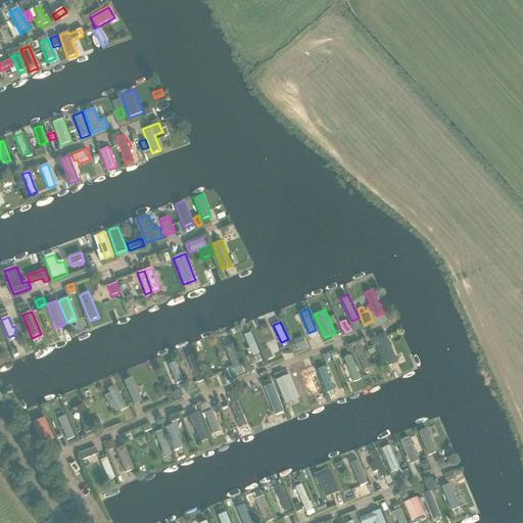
[(251,351),(253,355),(260,351),(251,331),(245,334),(250,347),(247,348),(249,352),(251,351)]
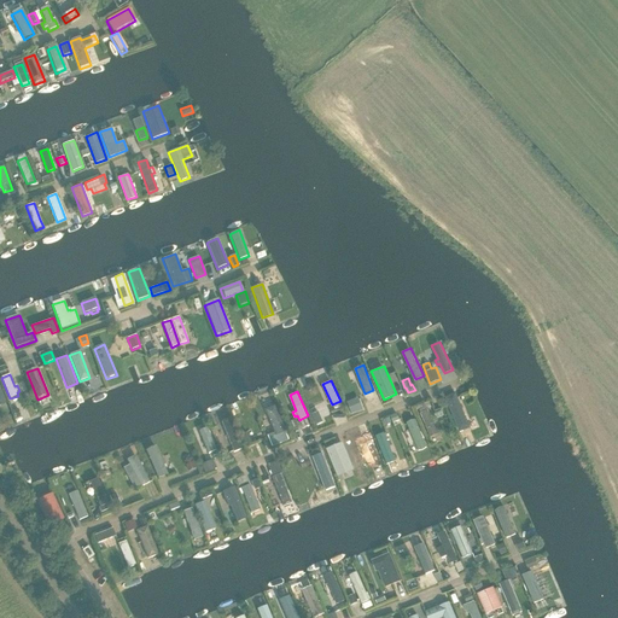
[(444,396),(460,431),(472,426),(470,420),(476,418),(473,413),(467,415),(458,391),(444,396)]
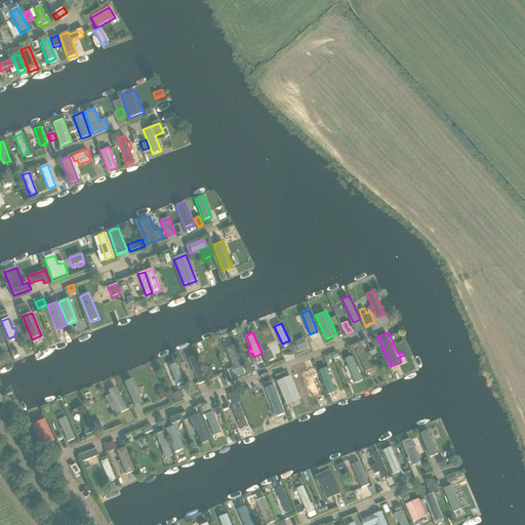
[(309,348),(305,337),(294,341),(298,352),(309,348)]
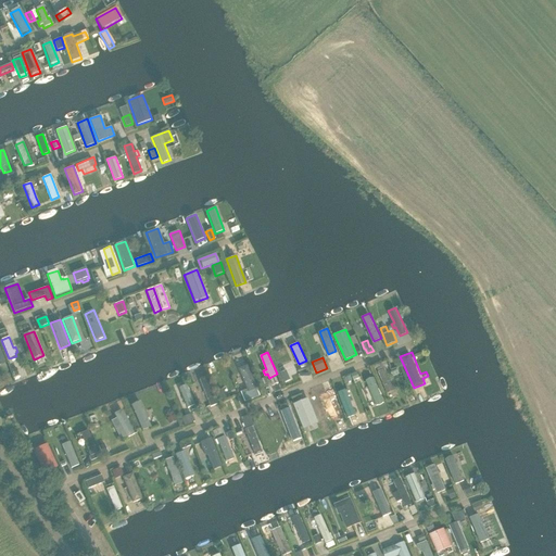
[(394,390),(386,368),(384,368),(382,362),(376,365),(388,392),(394,390)]
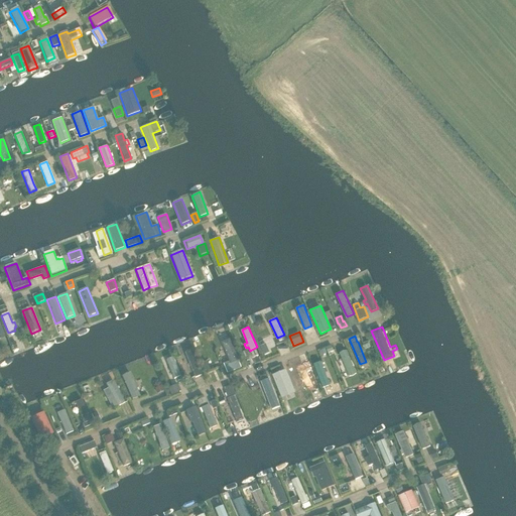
[(240,360),(231,338),(222,341),(230,361),(224,363),(228,372),(242,367),(239,360),(240,360)]
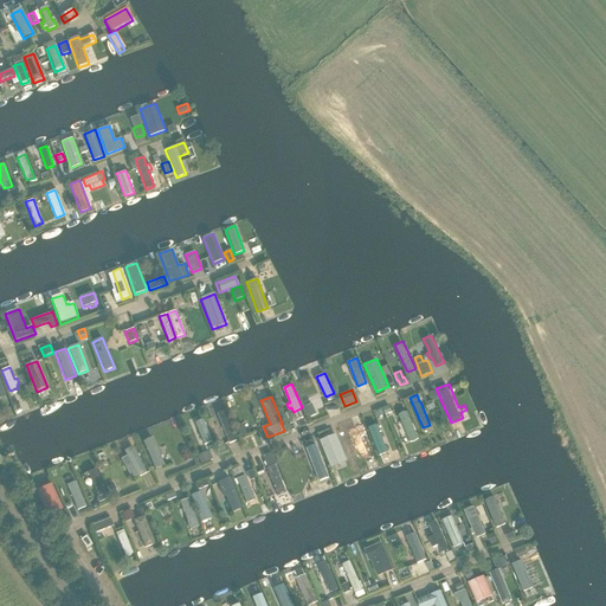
[(317,413),(313,403),(307,406),(310,416),(317,413)]
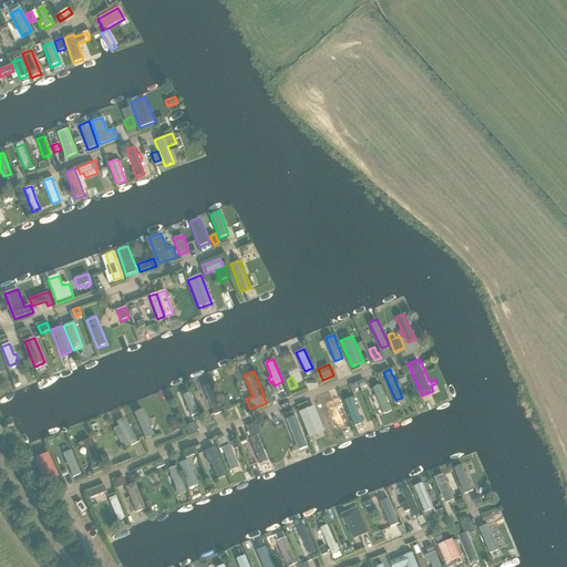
[(222,412),(210,382),(203,385),(215,414),(222,412)]
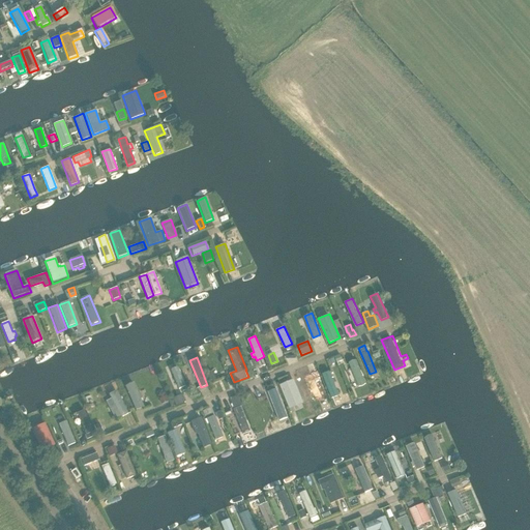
[(257,365),(254,359),(247,361),(251,367),(257,365)]
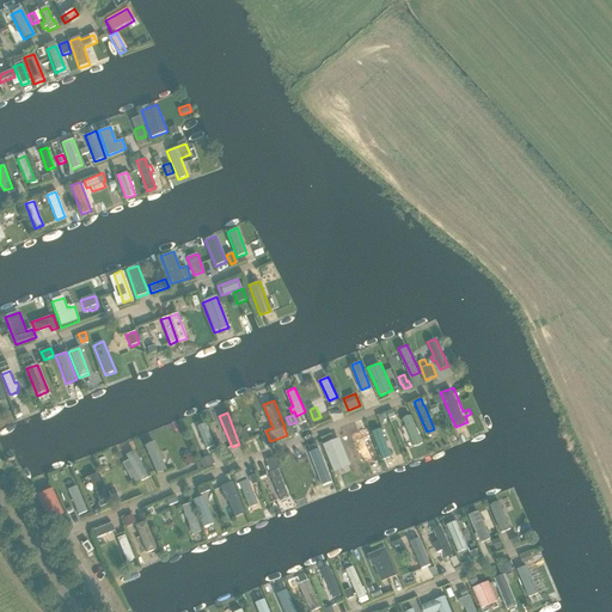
[(423,441),(411,415),(403,418),(415,445),(423,441)]
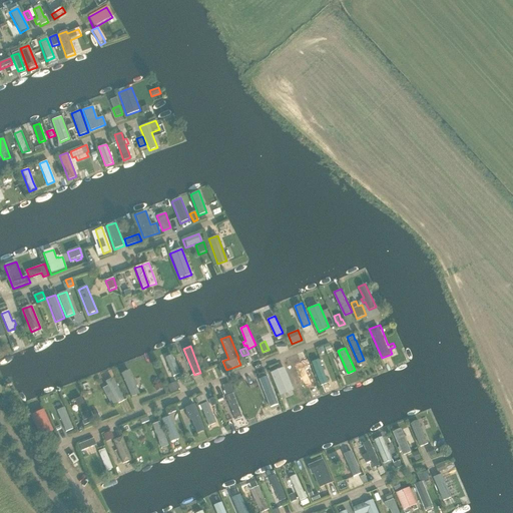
[(179,373),(172,354),(165,357),(173,376),(179,373)]
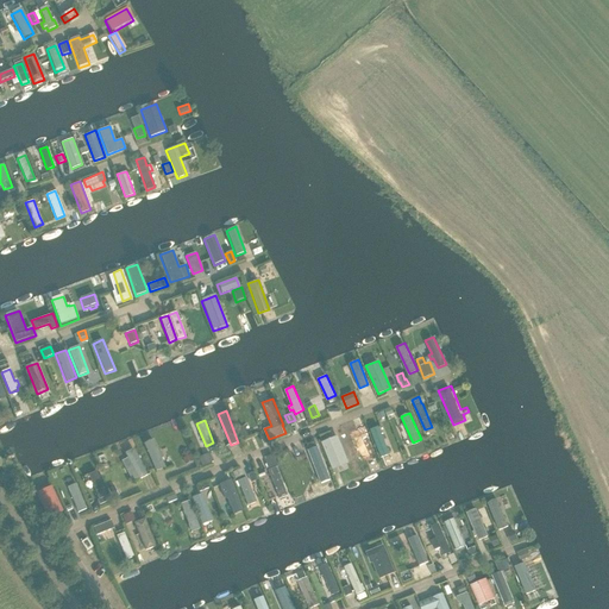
[(250,435),(245,424),(238,427),(243,438),(250,435)]
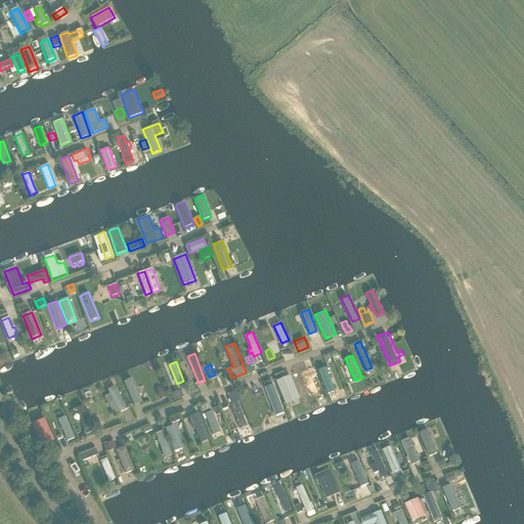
[(323,390),(315,365),(308,368),(316,392),(323,390)]
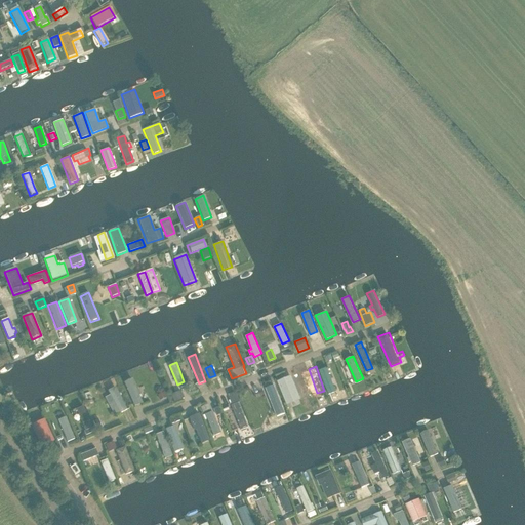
[(336,391),(327,366),(320,369),(329,394),(336,391)]
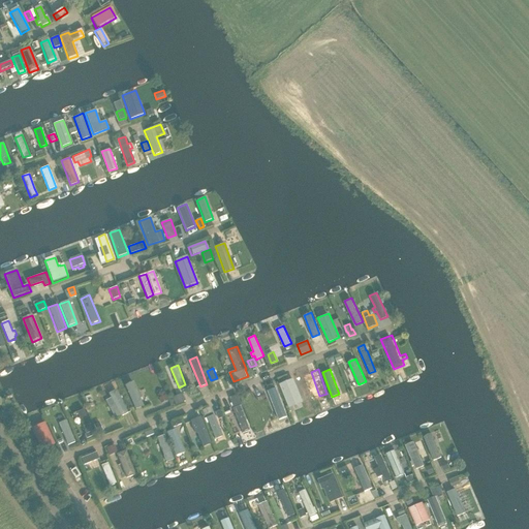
[(311,379),(308,373),(300,376),(302,382),(311,379)]
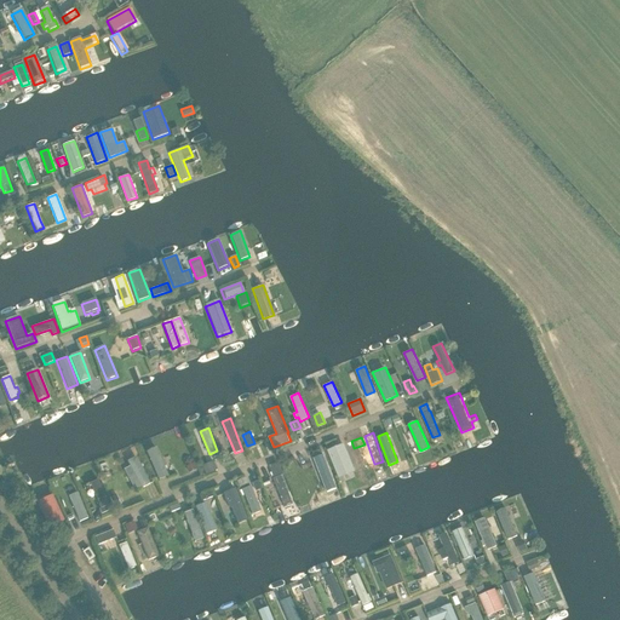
[(356,471),(345,442),(327,449),(339,478),(356,471)]
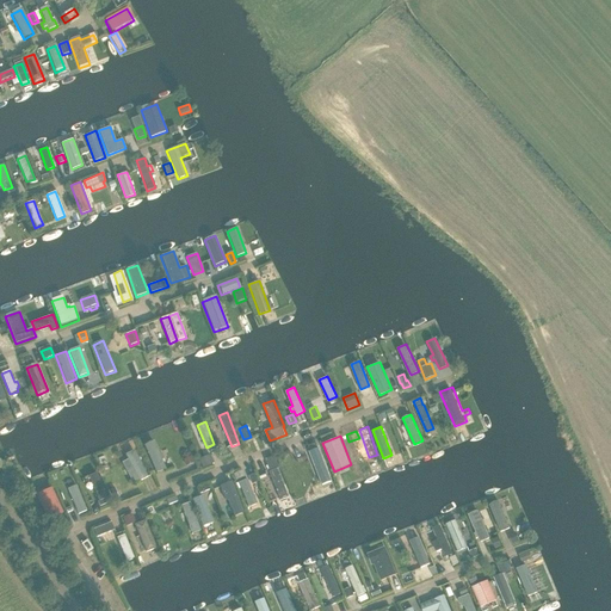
[(154,439),(143,444),(155,471),(166,467),(162,460),(164,458),(161,452),(160,454),(154,439)]
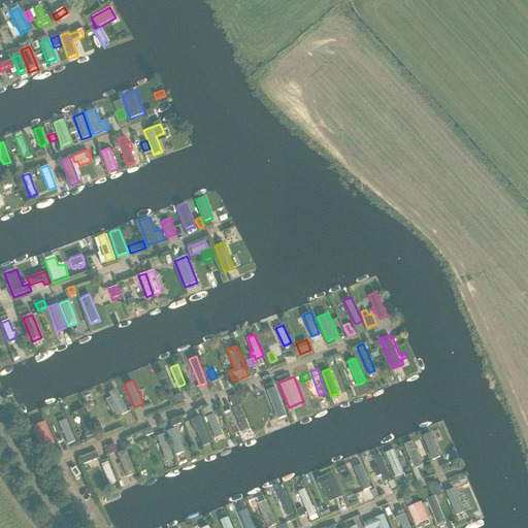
[(287,416),(273,382),(266,385),(268,389),(267,389),(278,419),(287,416)]
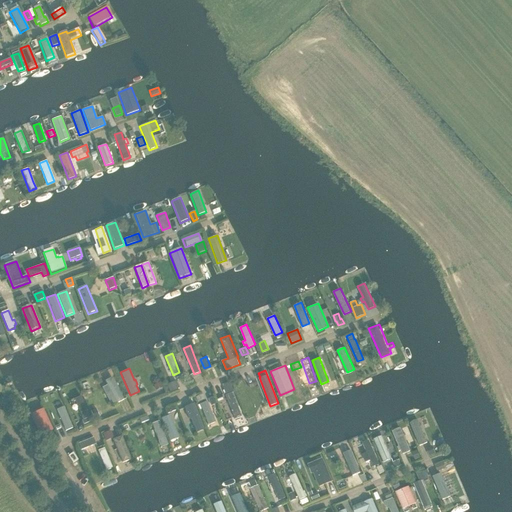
[(124,398),(112,376),(105,380),(107,384),(102,387),(110,402),(116,401),(117,402),(124,398)]
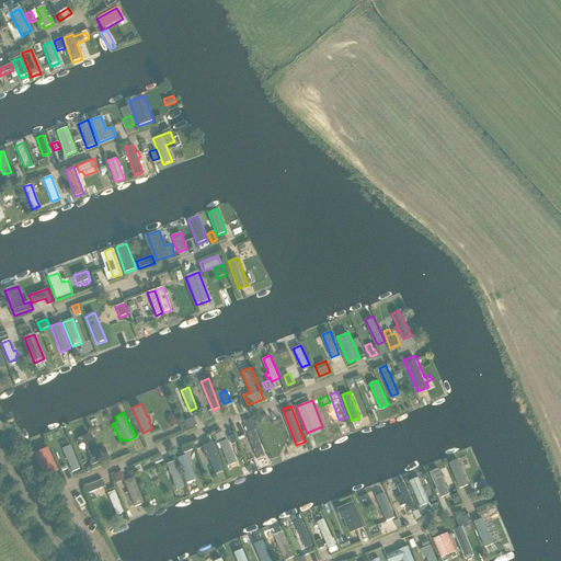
[(213,420),(209,412),(203,414),(206,422),(213,420)]
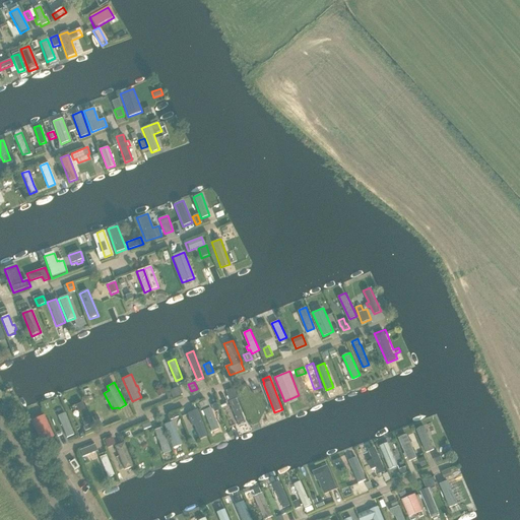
[(166,394),(163,385),(154,387),(158,396),(166,394)]
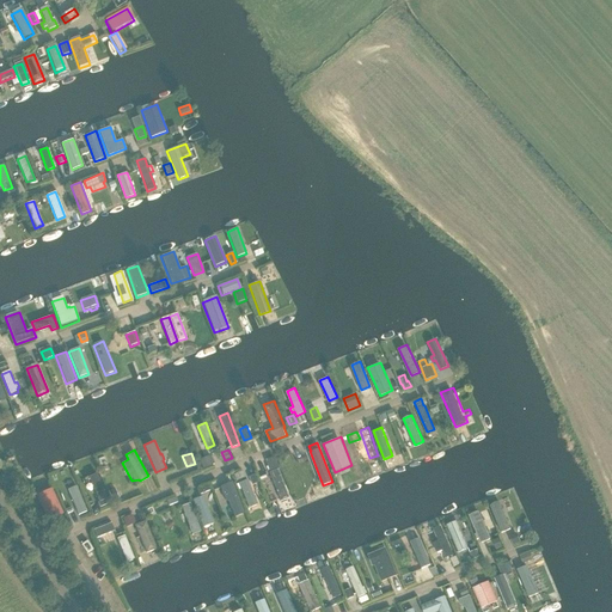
[(215,464),(210,454),(199,459),(203,469),(215,464)]
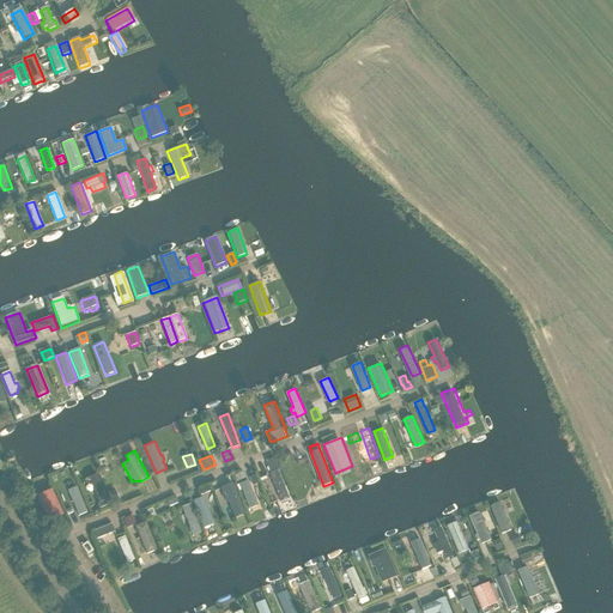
[(291,498),(279,469),(280,468),(275,456),(267,460),(272,472),(271,472),(281,502),(291,498)]
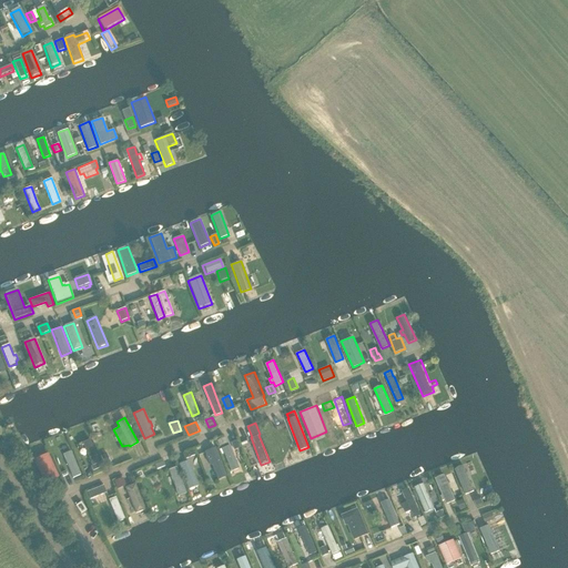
[(103,437),(101,430),(94,433),(97,439),(103,437)]
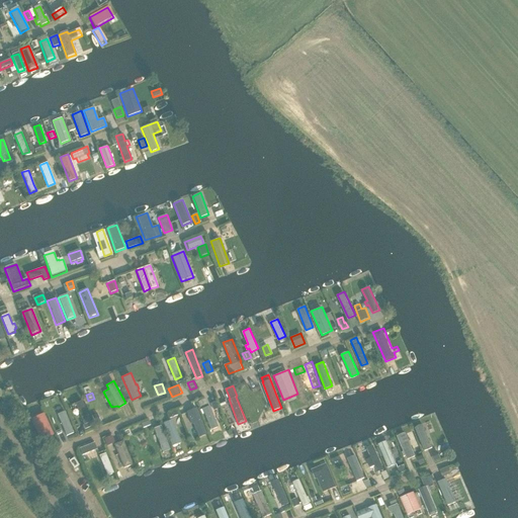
[(207,404),(204,398),(197,401),(200,407),(207,404)]
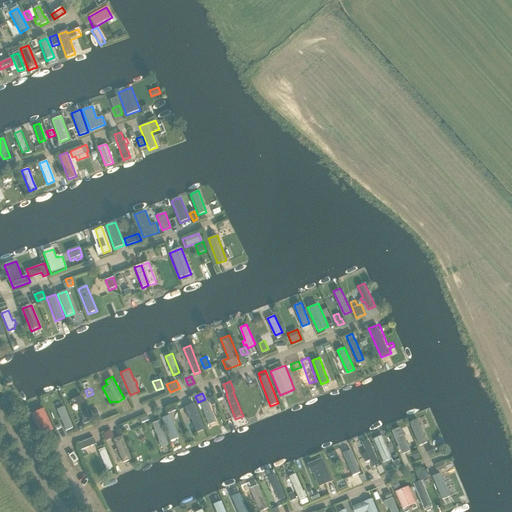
[(92,420),(81,395),(74,398),(75,400),(71,402),(74,410),(79,408),(83,419),(82,419),(83,424),(92,420)]
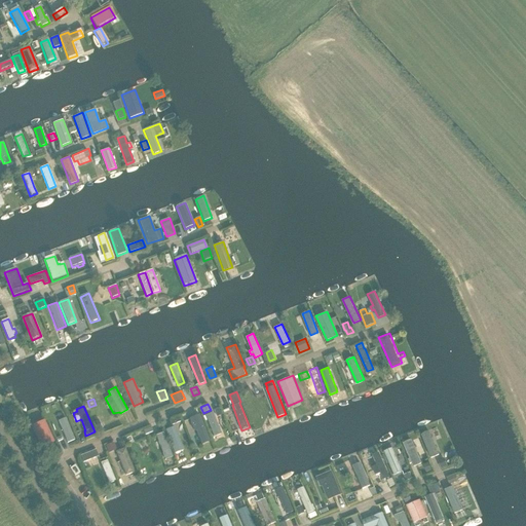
[(222,414),(220,407),(214,409),(217,416),(222,414)]
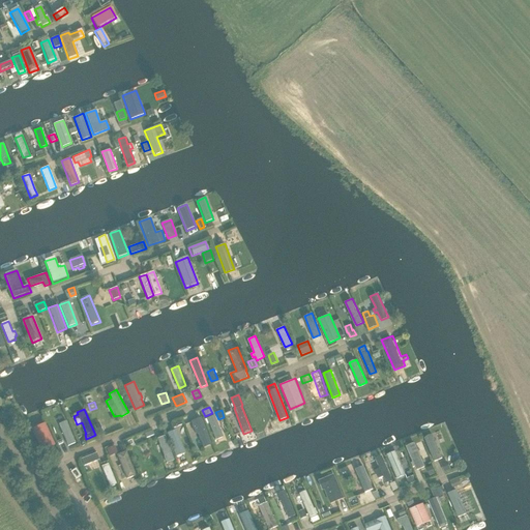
[(224,436),(214,414),(207,417),(215,439),(224,436)]
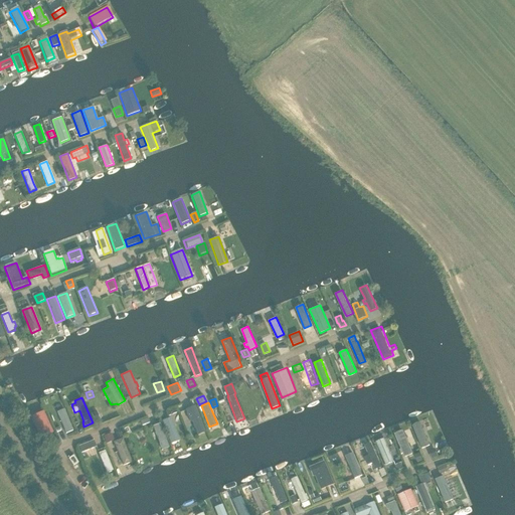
[(206,432),(196,404),(185,408),(190,421),(192,420),(197,435),(206,432)]
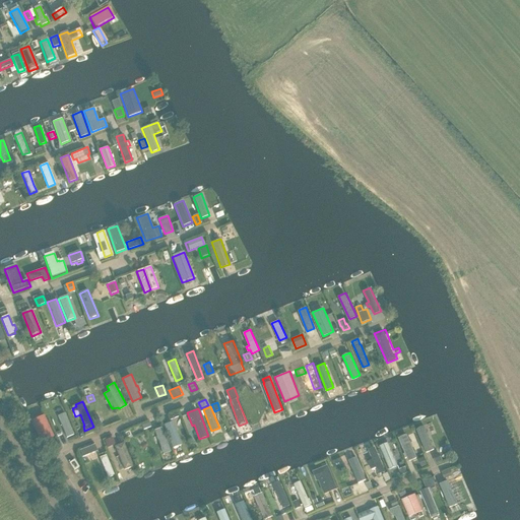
[(179,416),(178,411),(168,414),(169,419),(179,416)]
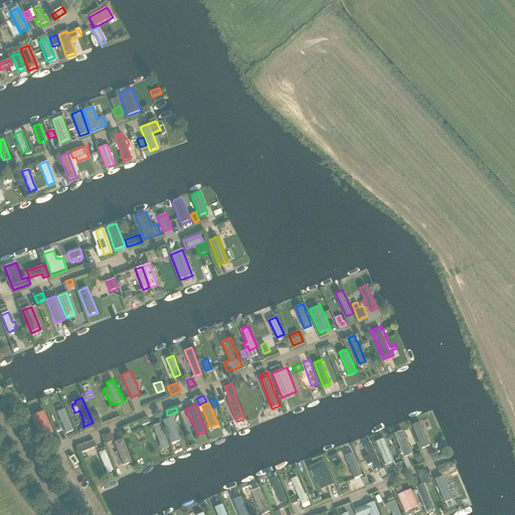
[(73,430),(64,408),(57,411),(65,433),(73,430)]
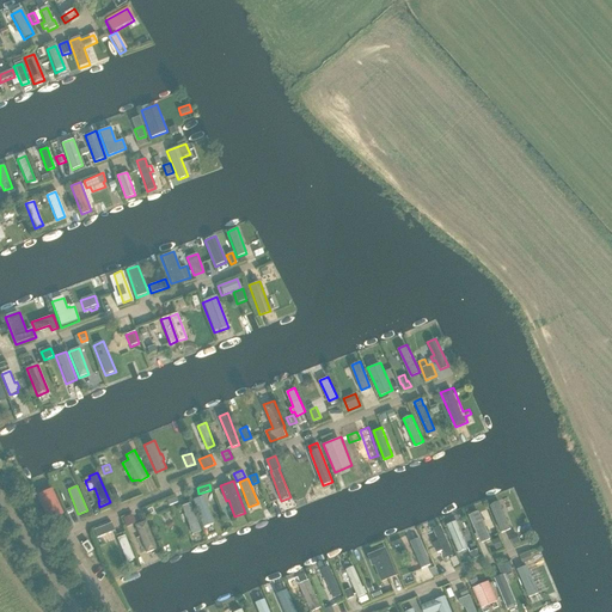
[(120,497),(115,488),(108,490),(112,501),(120,497)]
